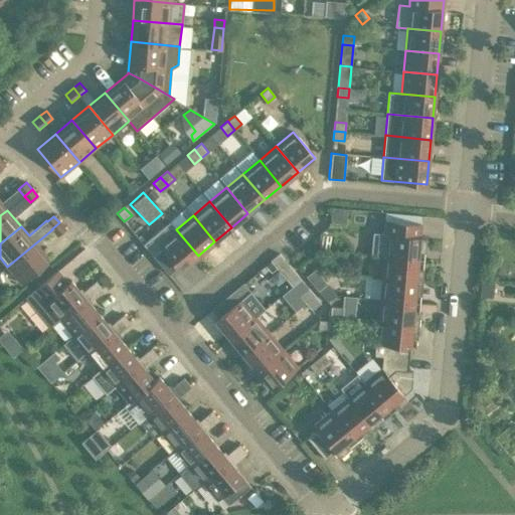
[(384,220),(383,233),(373,232),(371,255),(384,256),(384,255),(417,259),(418,250),(424,250),(425,237),(419,236),(421,223),(384,220)]
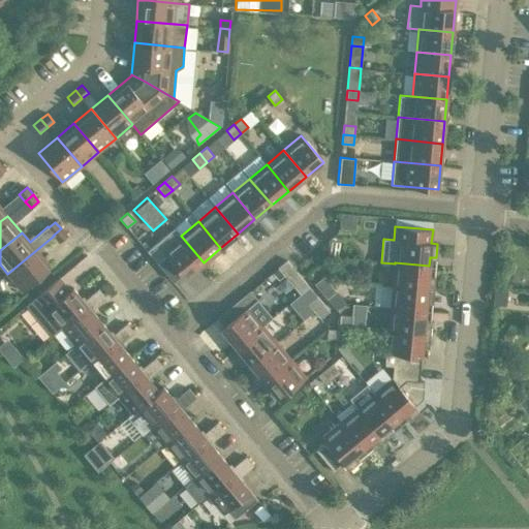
[(67,236),(61,228),(53,236),(54,236),(59,243),(67,236)]
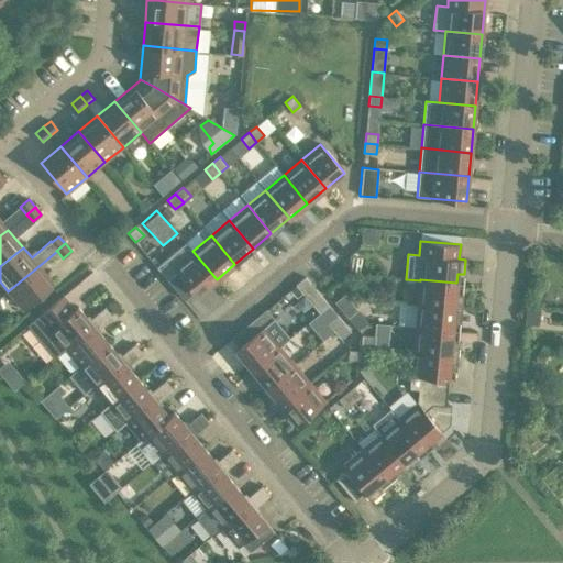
[(197,295),(217,279),(192,251),(191,251),(185,243),(156,266),(184,300),(194,291),(197,295)]
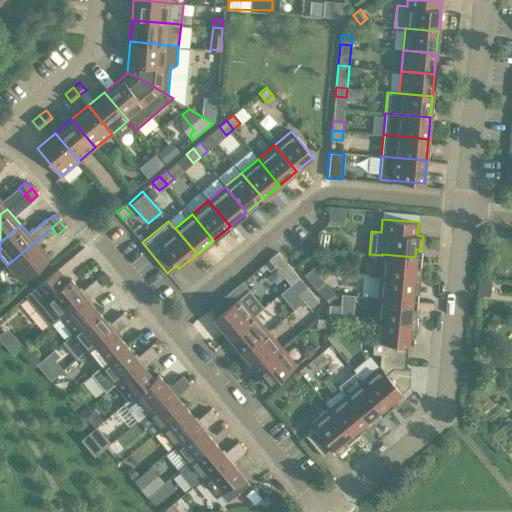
[(49,259),(35,242),(7,265),(21,282),(49,259)]
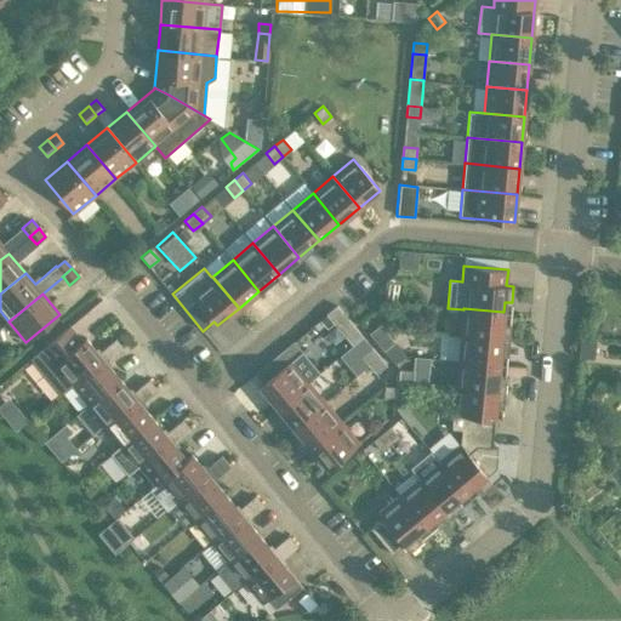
[(332,323),(343,314),(336,305),(325,314),(332,323)]
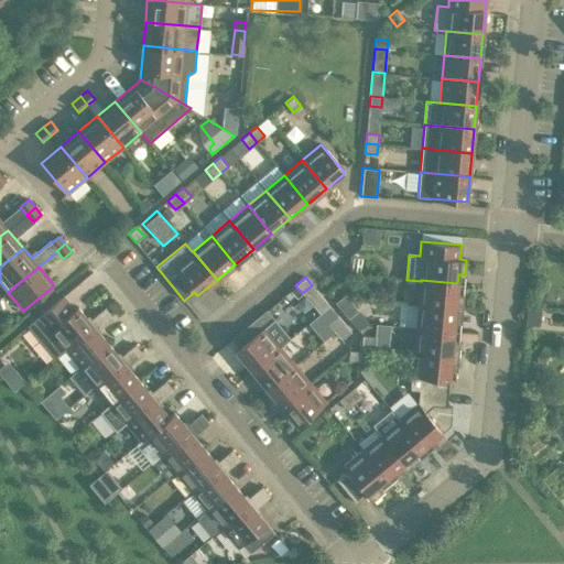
[(421,281),(419,304),(462,307),(464,293),(457,293),(457,283),(421,280),(421,281)]
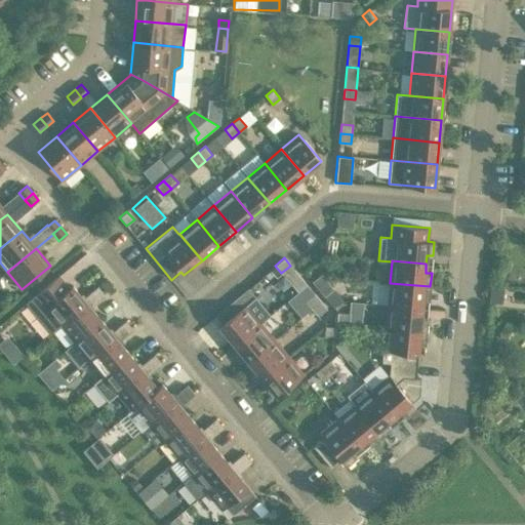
[(281,273),(275,266),(268,272),(274,279),(281,273)]
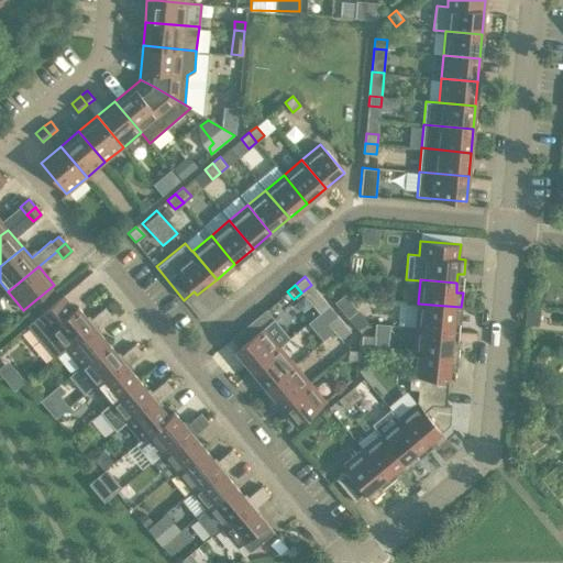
[(318,312),(328,305),(315,289),(306,297),(318,312)]
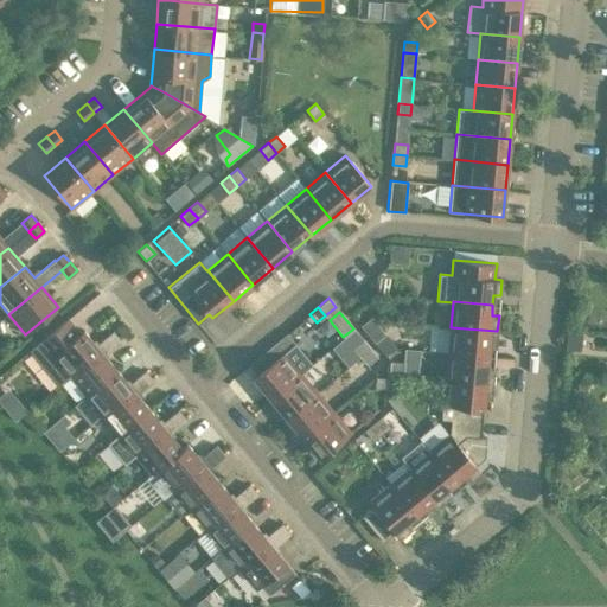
[(366,333),(377,325),(371,317),(360,325),(366,333)]
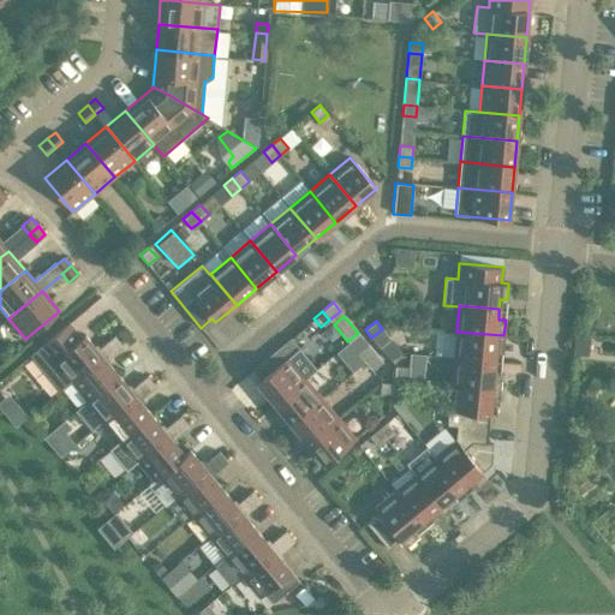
[(59,390),(71,381),(102,354),(106,360),(114,353),(106,342),(97,350),(84,334),(81,338),(69,323),(30,354),(59,390)]
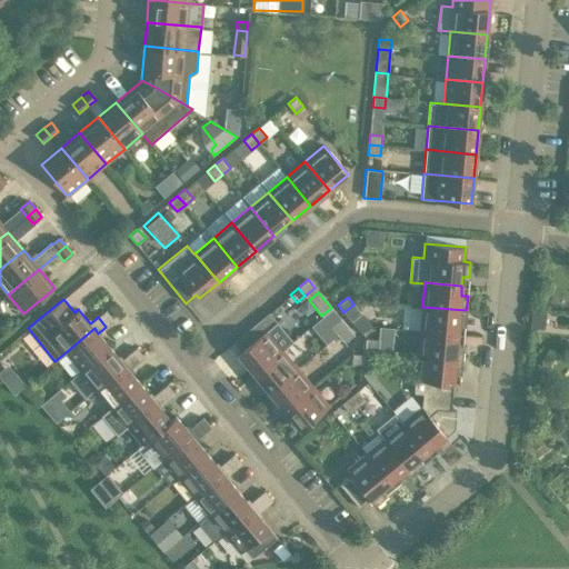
[(353,305),(343,312),(351,320),(360,312),(353,305)]
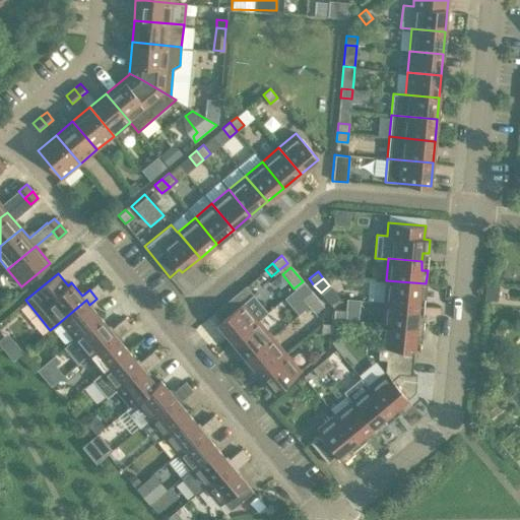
[(386,280),(384,302),(417,305),(418,297),(425,297),(426,283),(386,280)]
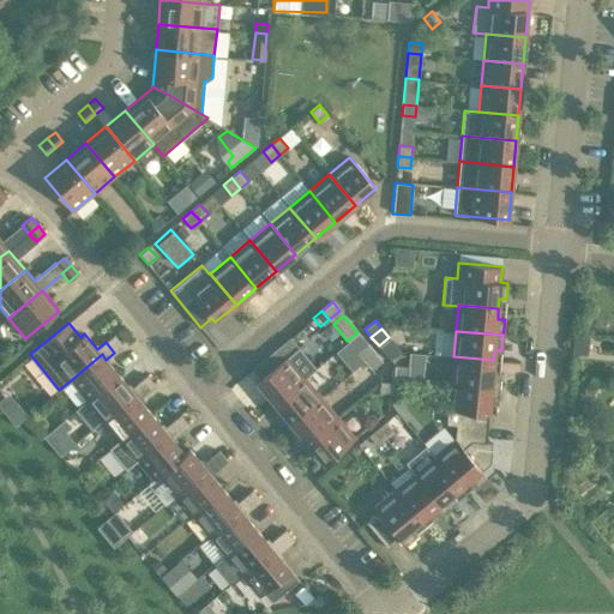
[(114,335),(106,342),(114,353),(122,345),(114,335)]
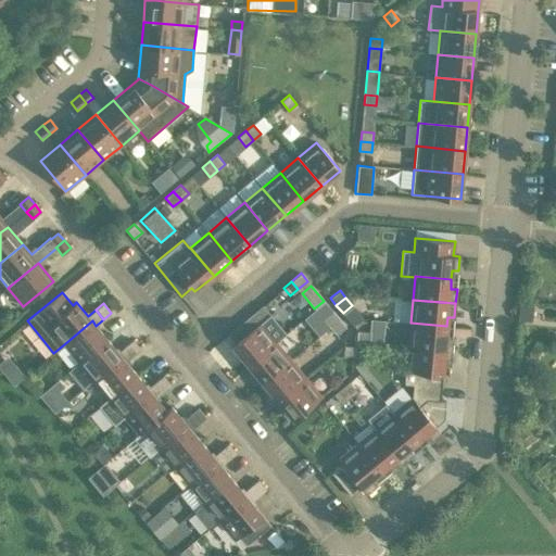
[(328,325),(338,317),(332,311),(324,319),(328,325)]
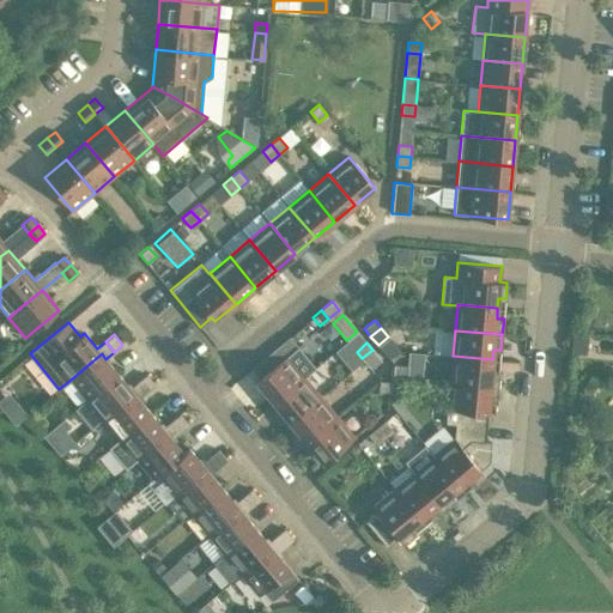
[(372,350),(362,358),(370,369),(381,360),(372,350)]
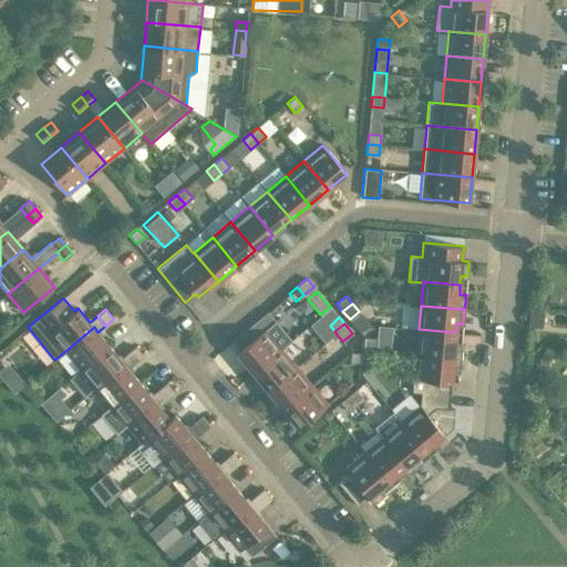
[(65,351),(81,369),(109,346),(98,332),(94,327),(65,351)]
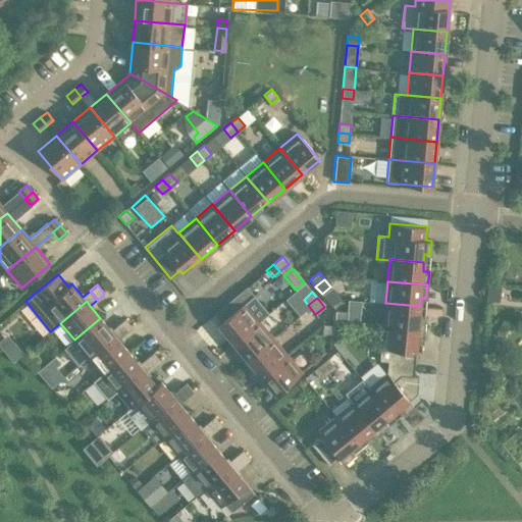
[(217,325),(231,343),(258,320),(244,303),(217,325)]
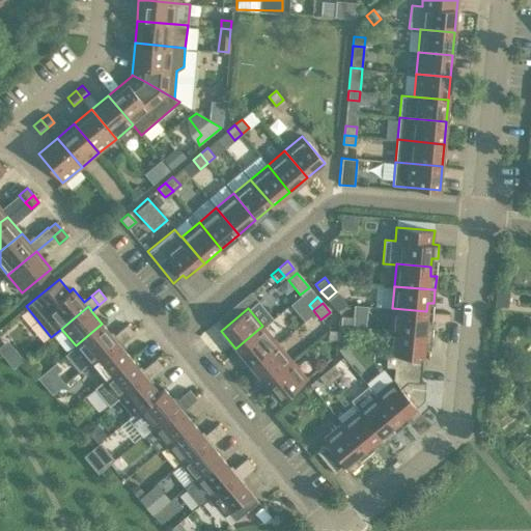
[(392,308),(390,331),(430,334),(432,320),(426,320),(426,311),(392,308)]
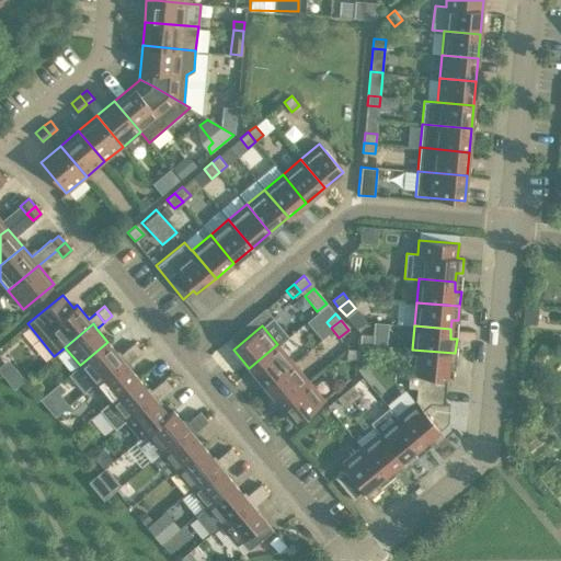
[(361,334),(359,344),(371,345),(373,335),(361,334)]
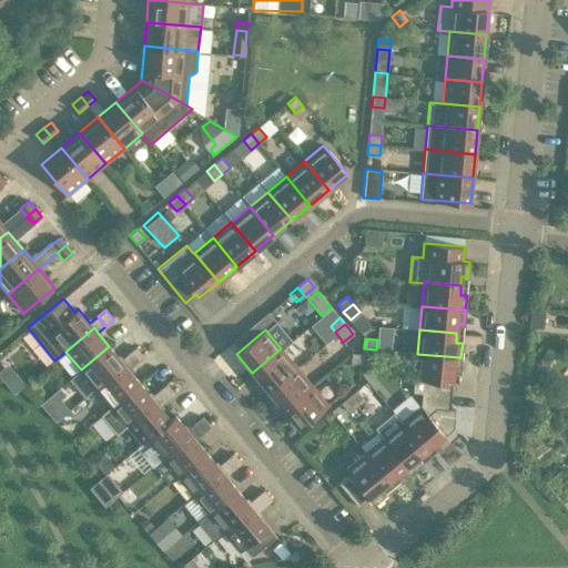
[(81,369),(95,388),(124,365),(129,369),(135,363),(128,354),(120,359),(109,346),(81,369)]
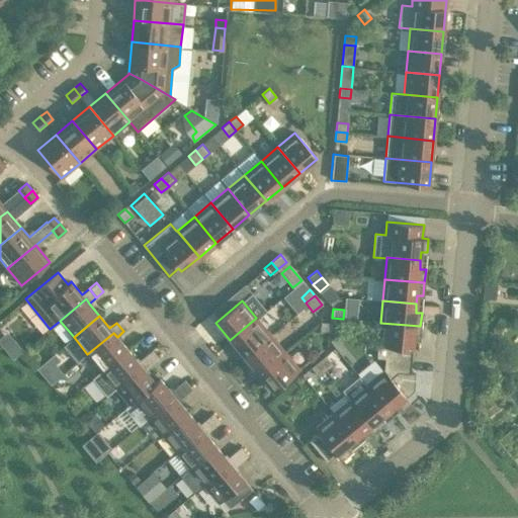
[(123,317),(116,323),(123,331),(131,325),(123,317)]
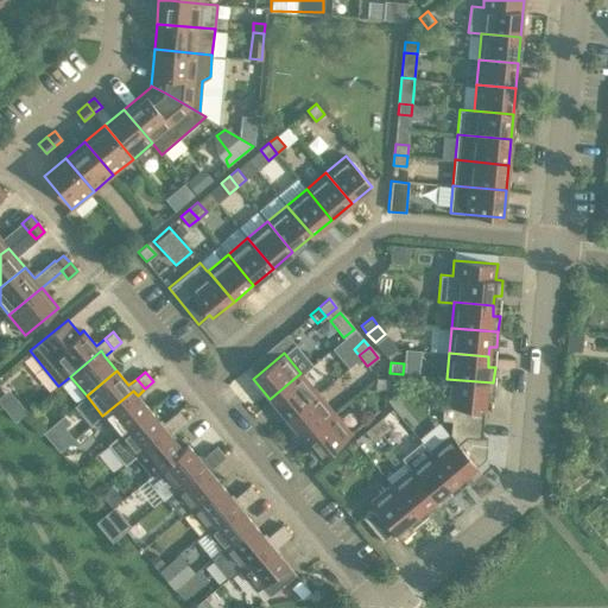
[(270,399),(285,417),(316,392),(301,373),(270,399)]
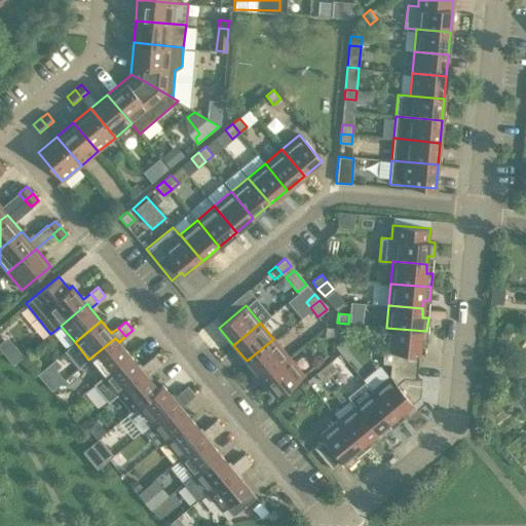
[(336,337),(337,328),(326,327),(325,336),(336,337)]
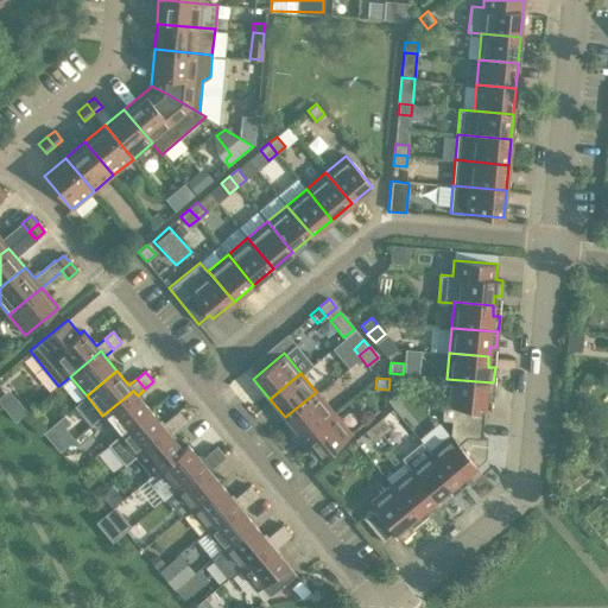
[(492,398),(493,382),(447,379),(444,404),(443,404),(442,419),(451,420),(451,419),(482,423),(485,398),(492,398)]
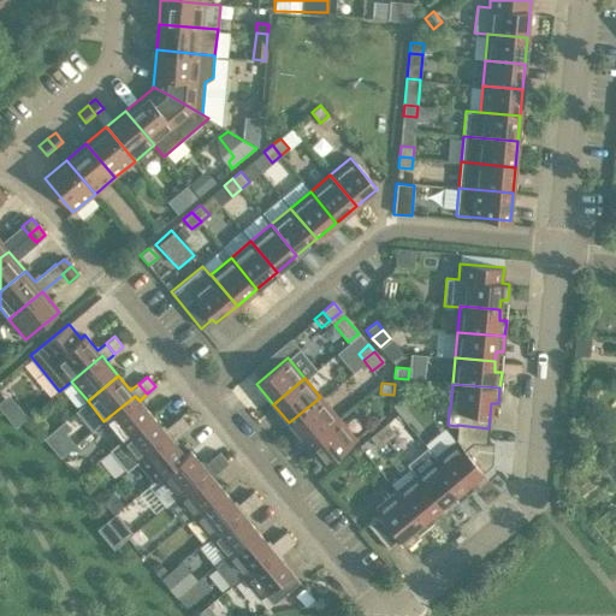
[(0,410),(15,425),(25,415),(4,394),(0,397),(0,410)]
